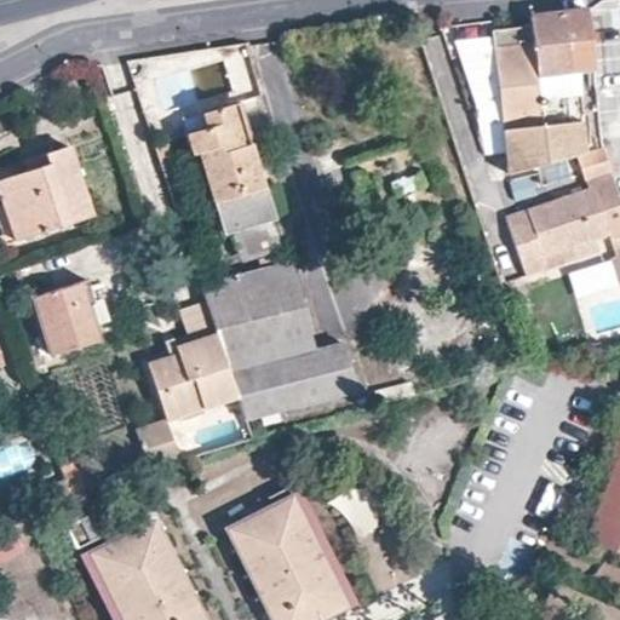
[(580,96),(580,92),(577,72),(595,69),(587,7),(529,15),(530,26),(533,40),(493,45),(501,127),(505,158),(532,154),(589,149),(590,148),(589,139),(586,116),(581,116),(578,118),(575,96),(580,96)]
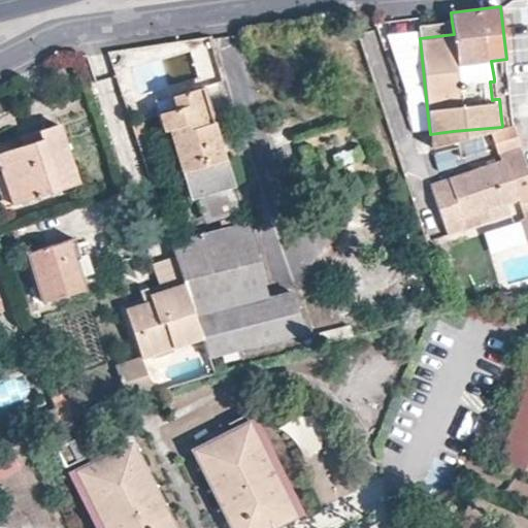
[(452,22),(419,26),(420,38),(454,34),(452,22)]
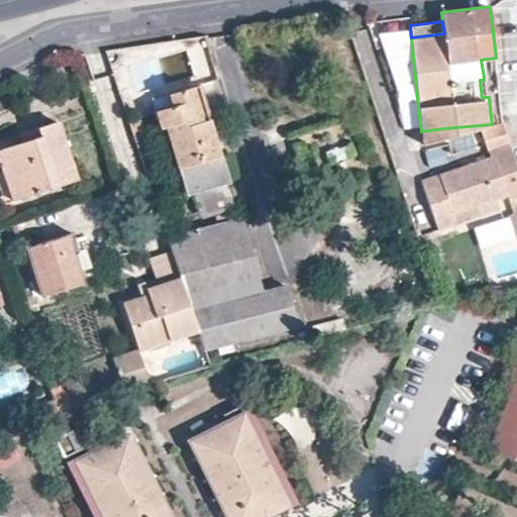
[(164,127),(173,159),(215,142),(197,85),(166,93),(171,106),(152,110),(158,128),(164,127)]
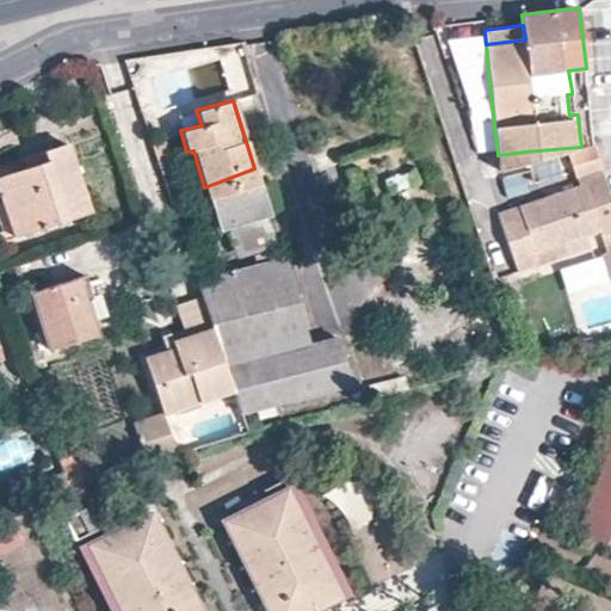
[(155,118),(143,122),(148,136),(160,133),(155,118)]
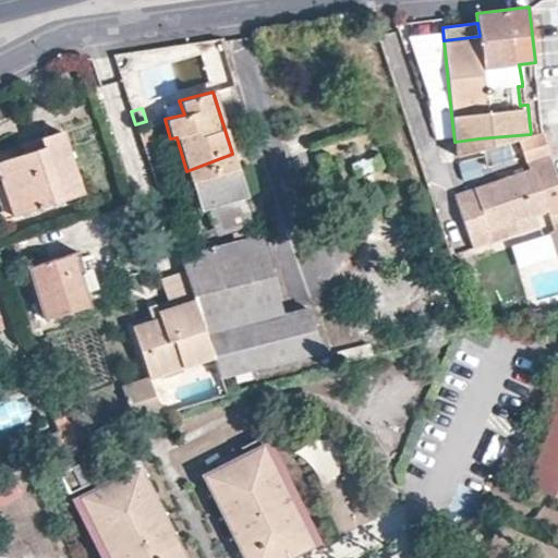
[(557,211),(557,178),(543,130),(531,133),(530,134),(518,137),(526,167),(455,194),(472,247),(517,232),(513,222),(547,211),(548,215),(557,211)]
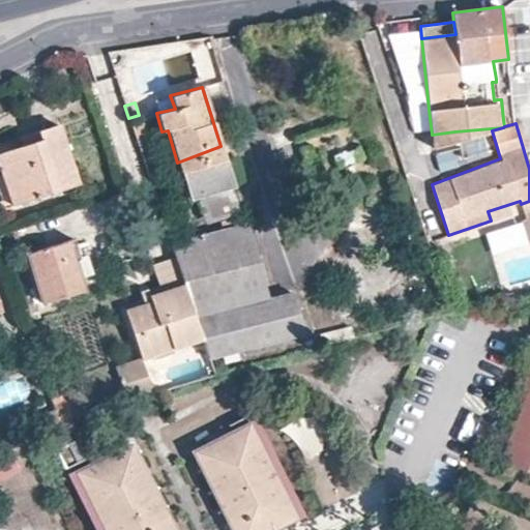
[(40,139),(0,152),(0,173),(10,204),(77,181),(58,125),(38,131),(40,139)]
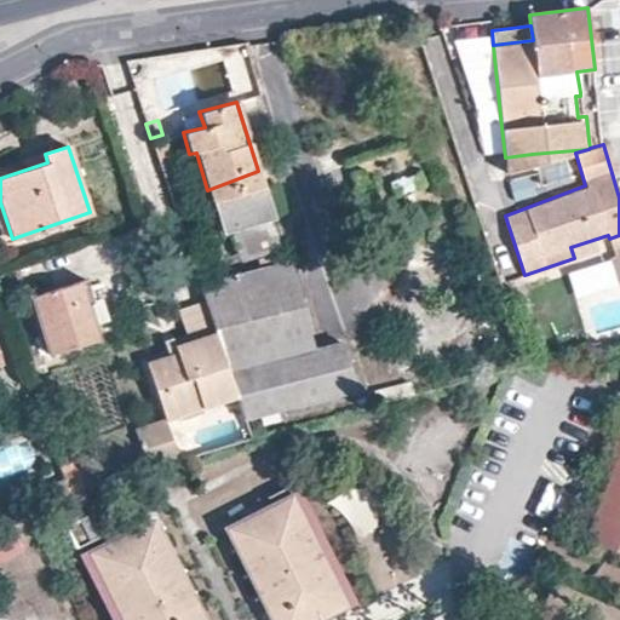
[(263,187),(258,171),(207,190),(222,234),(233,230),(273,219),(271,213),(263,187)]
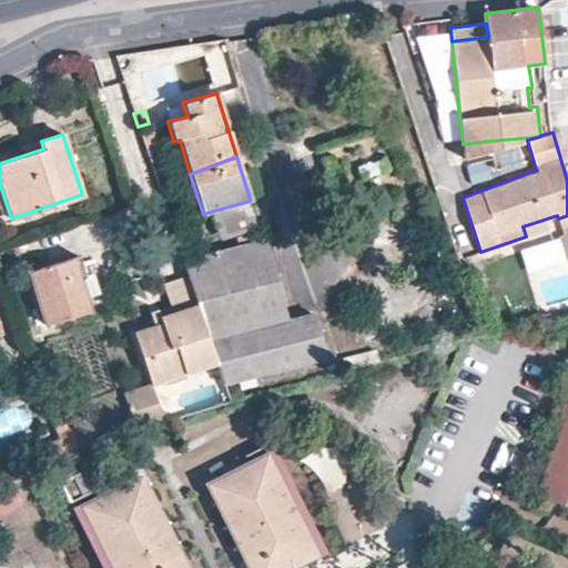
[(241,171),(249,195),(260,192),(252,168),(241,171)]
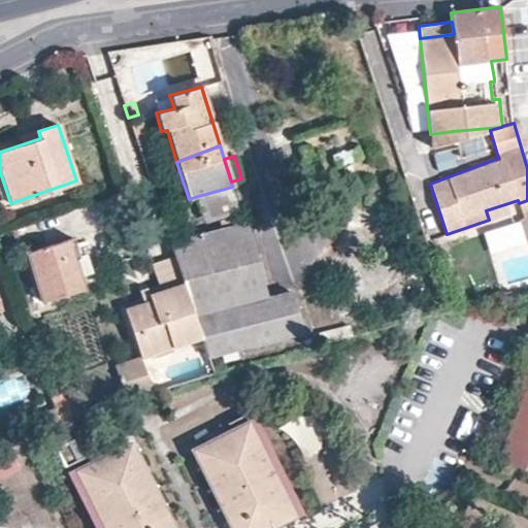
[(232,187),(198,196),(205,222),(240,212),(232,187)]
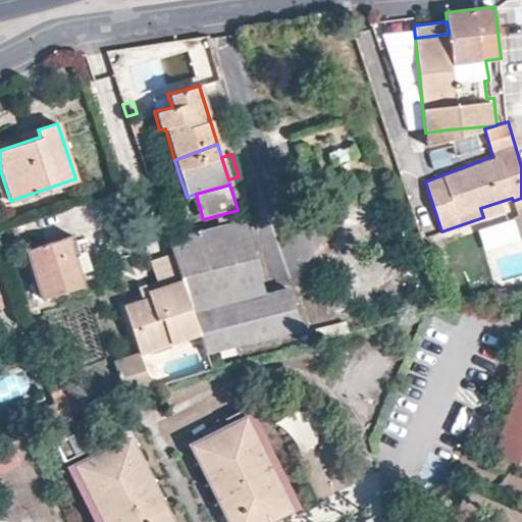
[(521,198),(513,201),(517,213),(513,216),(521,241),(521,198)]
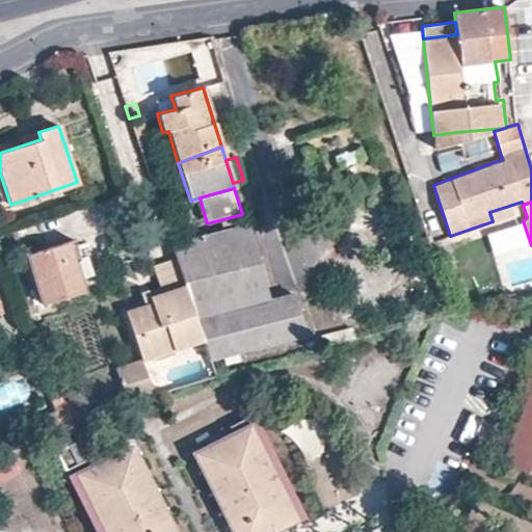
[(249,222),(193,236),(235,352),(304,335),(294,292),(268,299),(249,222)]
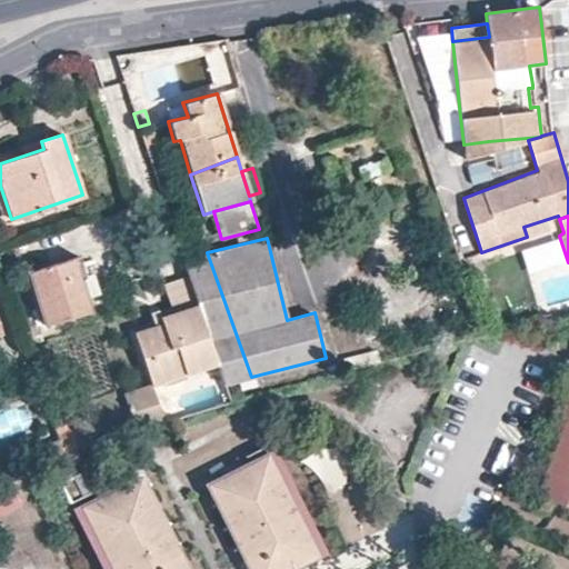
[(207,252),(180,258),(196,303),(216,363),(223,383),(251,377),(207,252)]
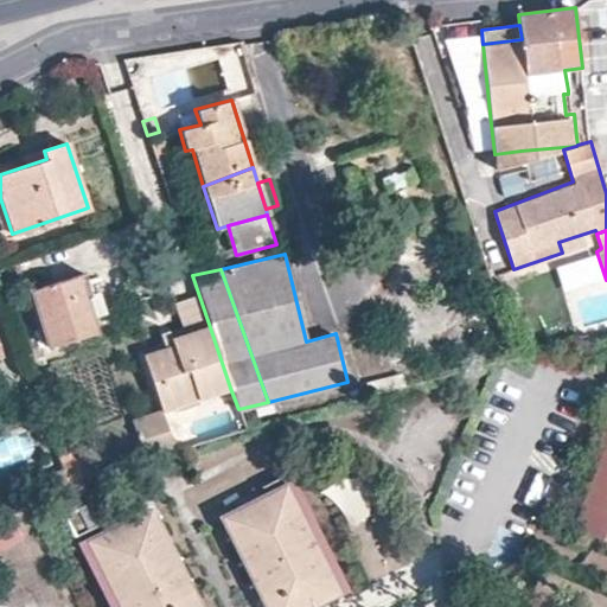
[(29,291),(46,349),(97,333),(85,296),(90,294),(83,274),(29,291)]
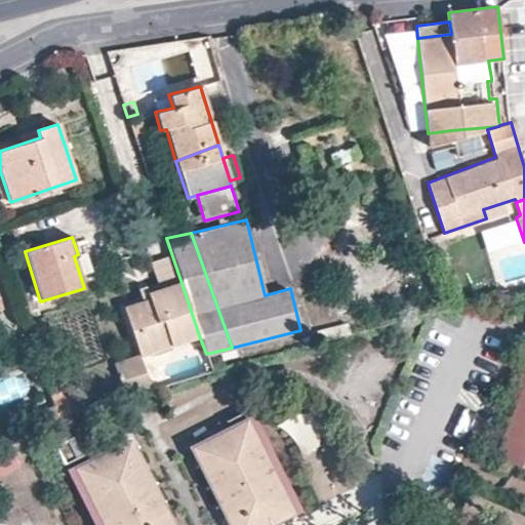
[(199,335),(180,280),(148,291),(149,297),(123,307),(140,355),(199,335)]
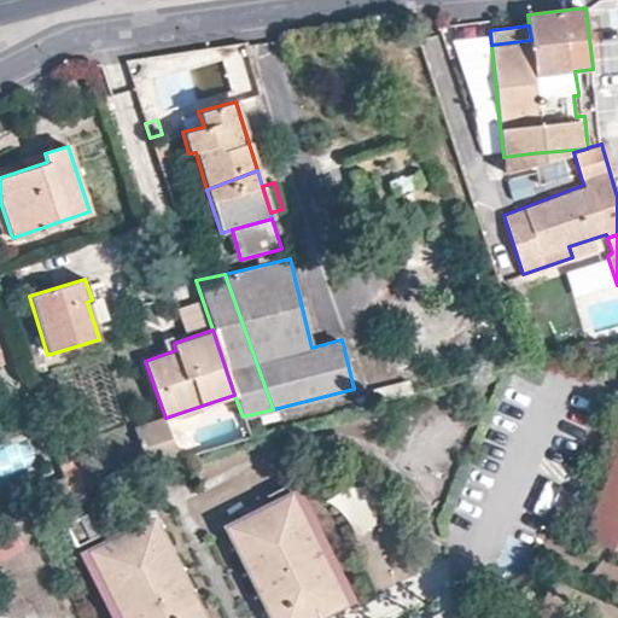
[(617,444),(617,407),(575,505),(590,512),(617,444)]
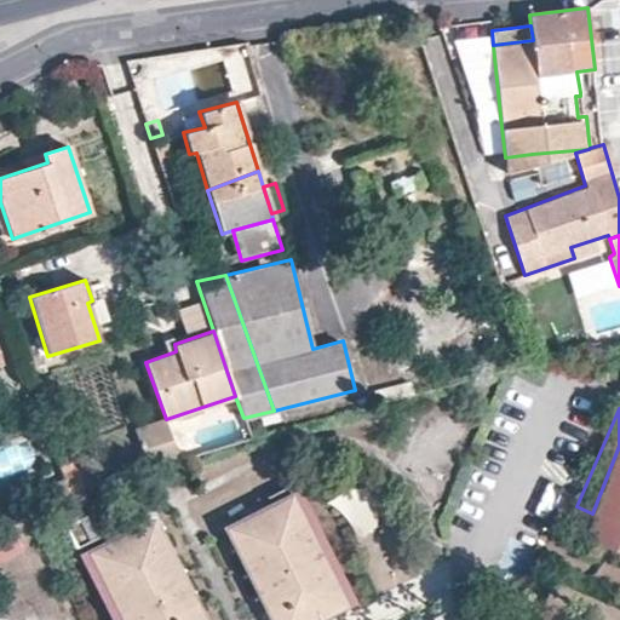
[(144,454),(176,446),(170,420),(138,429),(144,454)]
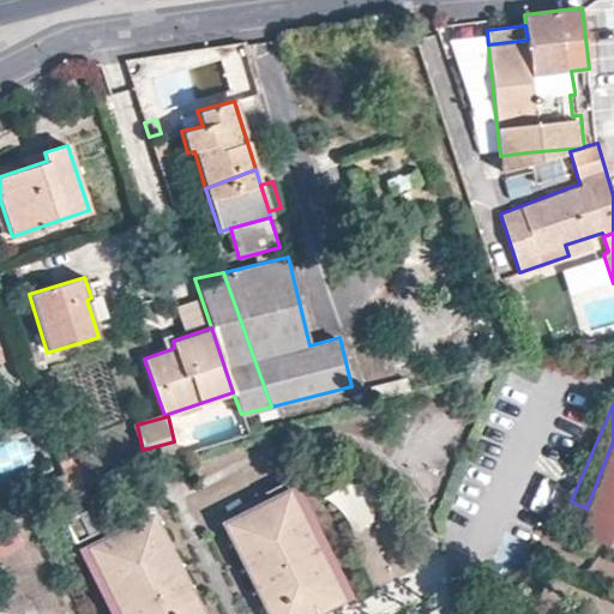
[(613,441),(587,509),(577,534),(582,536),(613,549),(613,441)]
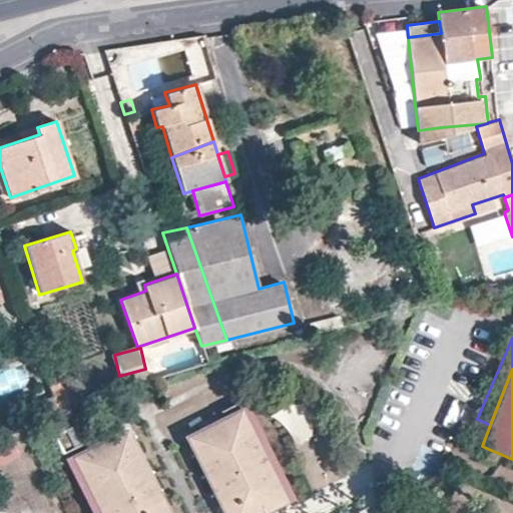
[(52,376),(46,378),(51,395),(56,408),(66,405),(59,381),(54,382),(52,376)]
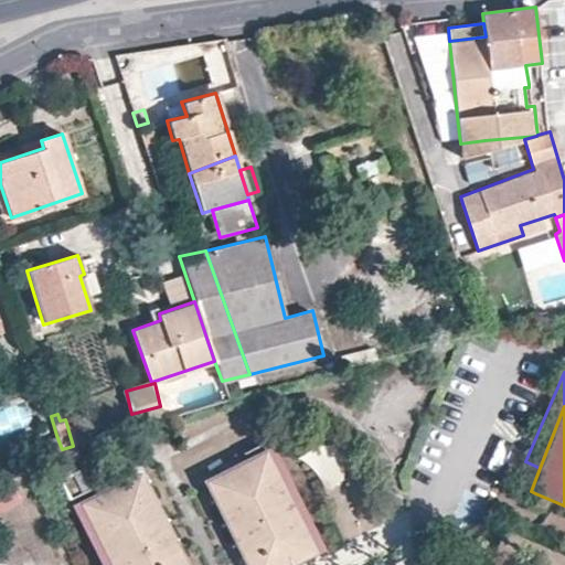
[(187,564),(140,470),(115,483),(118,491),(97,501),(94,493),(91,487),(71,497),(78,512),(85,509),(113,564),(408,564),(409,562),(403,564),(294,564),(286,550),(301,542),(306,553),(323,544),(317,533),(310,536),(272,457),(278,454),(270,438),(251,448),(255,456),(258,464),(236,475),(232,467),(206,479),(248,564),(187,564)]
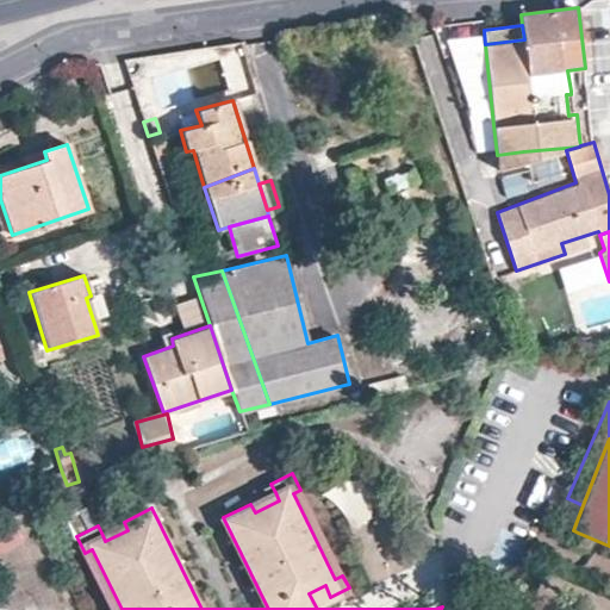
[(342,576),(300,490),(293,493),(335,579),(342,576)]
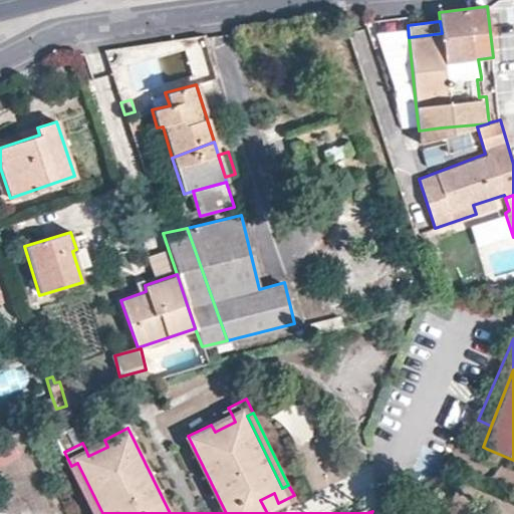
[(235,422),(232,415),(211,425),(215,432),(235,422)]
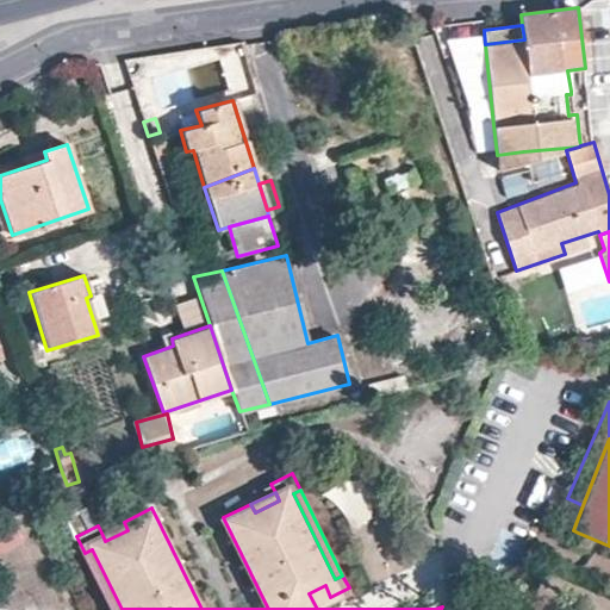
[(128,530),(124,522),(101,533),(105,541),(128,530)]
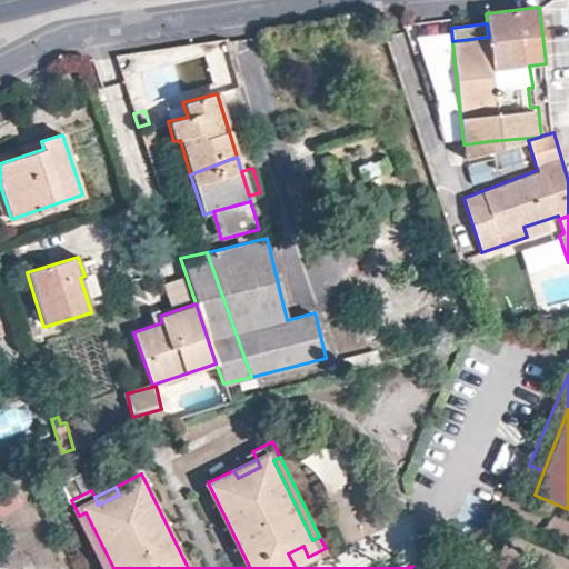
[(568,509),(539,497),(535,507),(568,520),(568,509)]
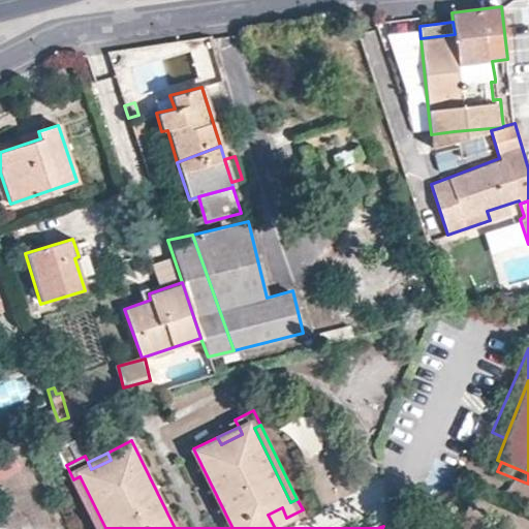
[(105,528),(80,476),(73,479),(97,528),(105,528)]
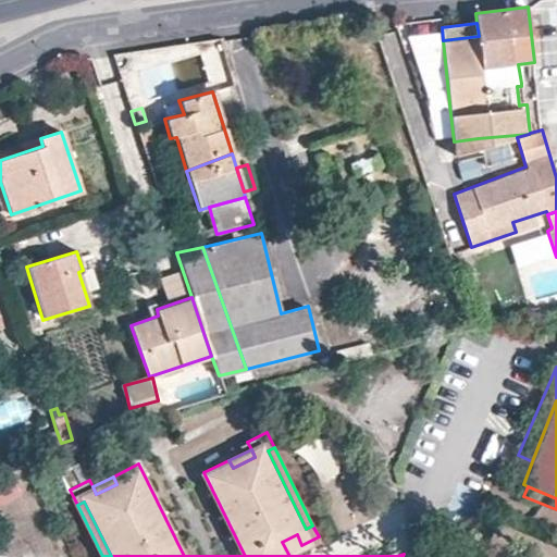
[(301,545),(297,534),(282,542),(289,556),(320,541),(319,536),(301,545)]
